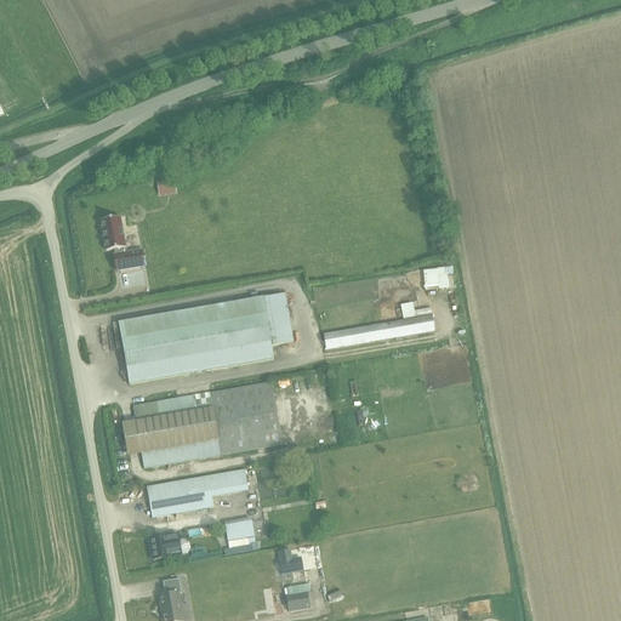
[(174,177),(157,180),(158,188),(175,186),(174,177)]
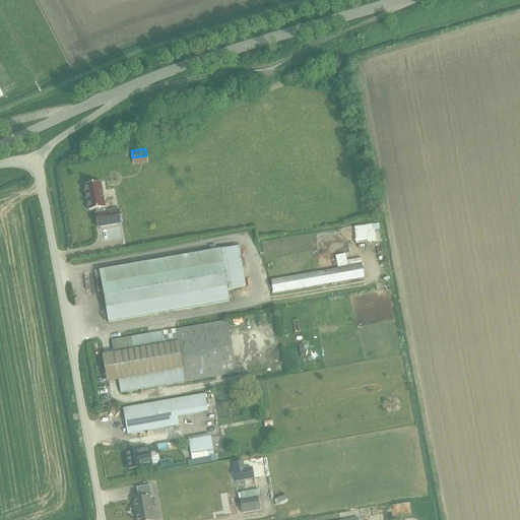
[(101,183),(84,186),(89,211),(96,210),(96,215),(95,215),(99,229),(121,224),(118,211),(106,213),(105,209),(106,208),(101,183)]
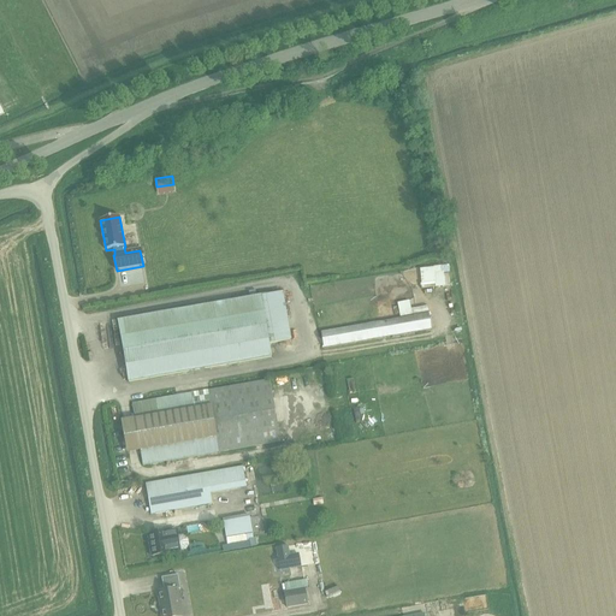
[(448,267),(420,271),(422,290),(450,286),(448,267)]
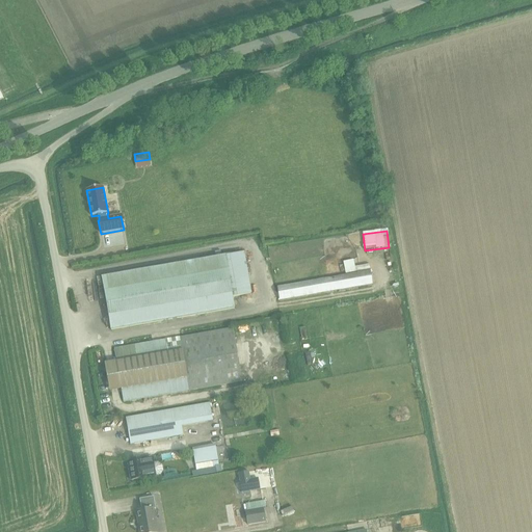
[(224,257),(232,297),(250,294),(243,253),(224,257)]
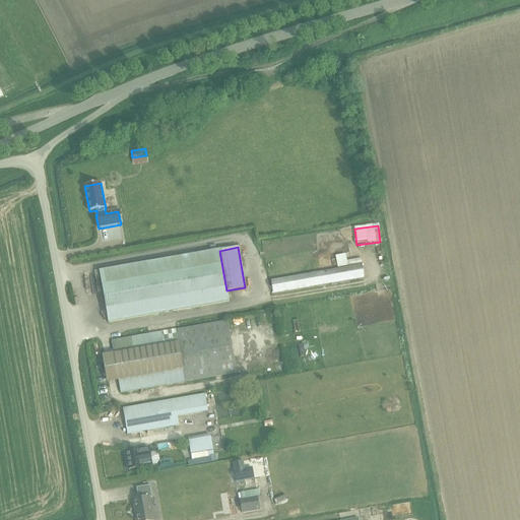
[(229,302),(226,290),(219,251),(219,250),(100,271),(109,323),(229,302)]
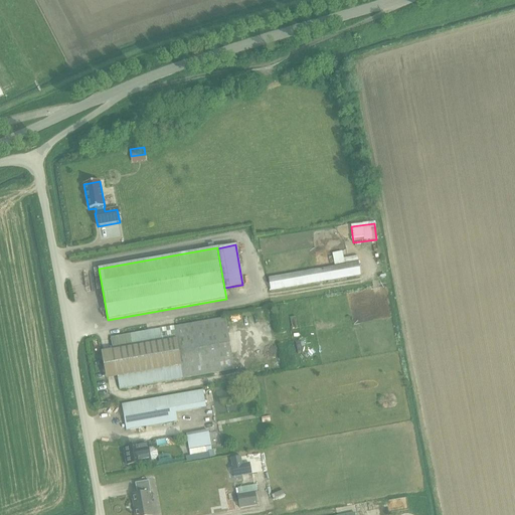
[(271,291),(360,276),(357,263),(269,278),(271,291)]
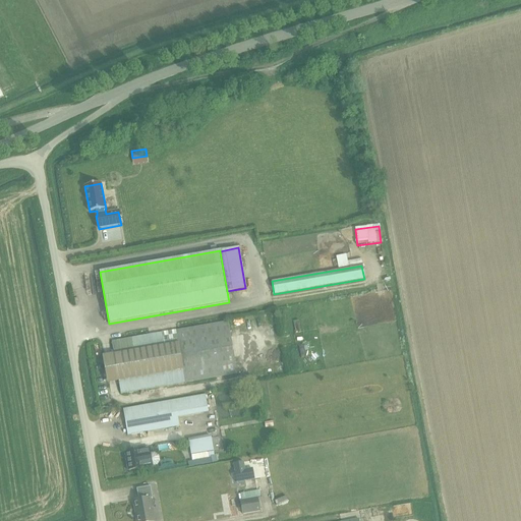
[(228,322),(112,342),(121,394),(237,374),(228,322)]
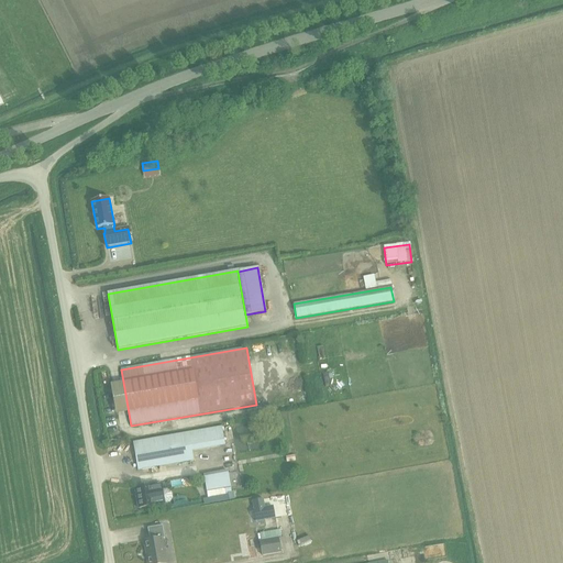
[(214,428),(133,442),(139,471),(145,470),(146,474),(159,472),(159,467),(192,461),(191,452),(217,448),(214,428)]
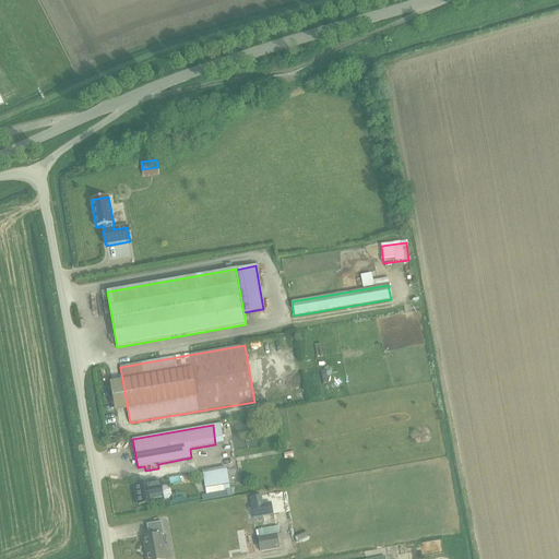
[(206,494),(229,489),(226,470),(203,474),(206,494)]
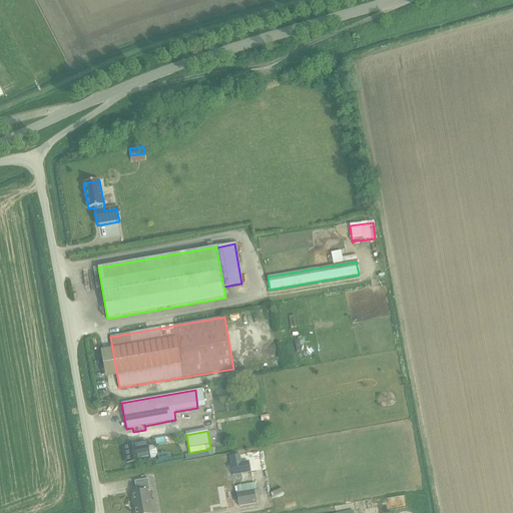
[(144,442),(123,446),(126,463),(142,460),(150,459),(148,448),(145,449),(144,442)]
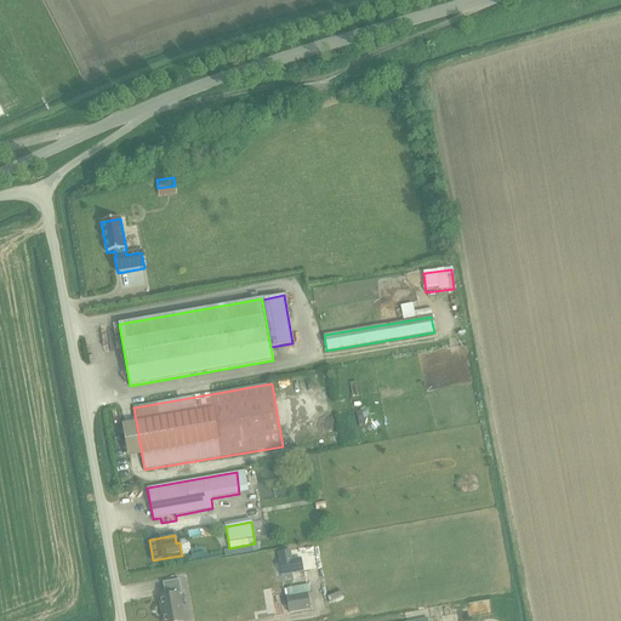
[(303,571),(301,558),(291,560),(289,551),(278,553),(283,575),(303,571)]
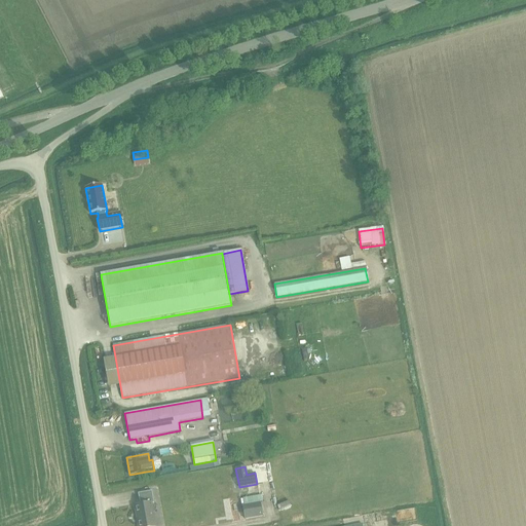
[(140,504),(135,505),(138,525),(155,525),(151,502),(153,502),(151,491),(138,493),(140,504)]
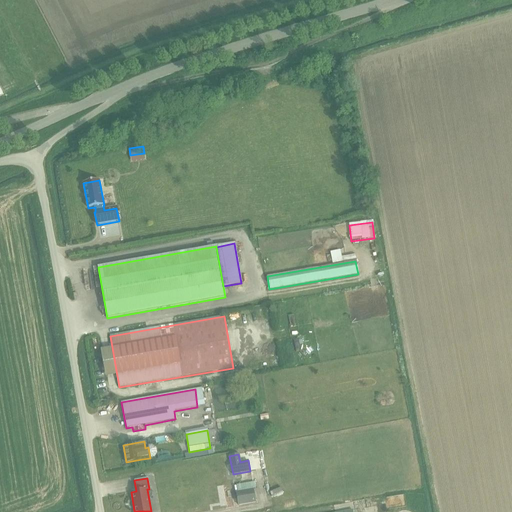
[(182,479),(176,485),(180,489),(186,483),(182,479)]
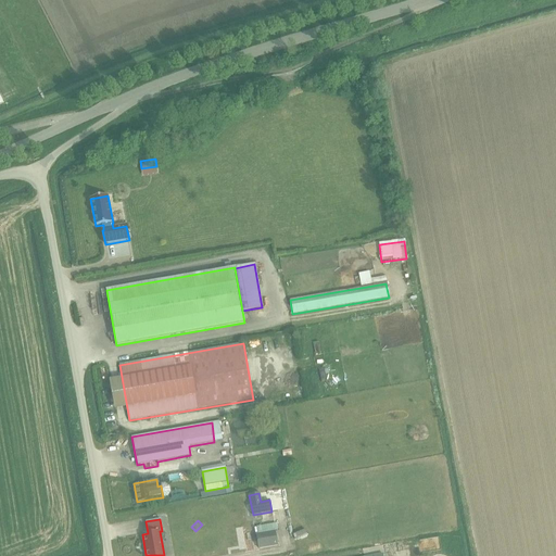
[(241,527),(245,550),(253,548),(250,526),(241,527)]
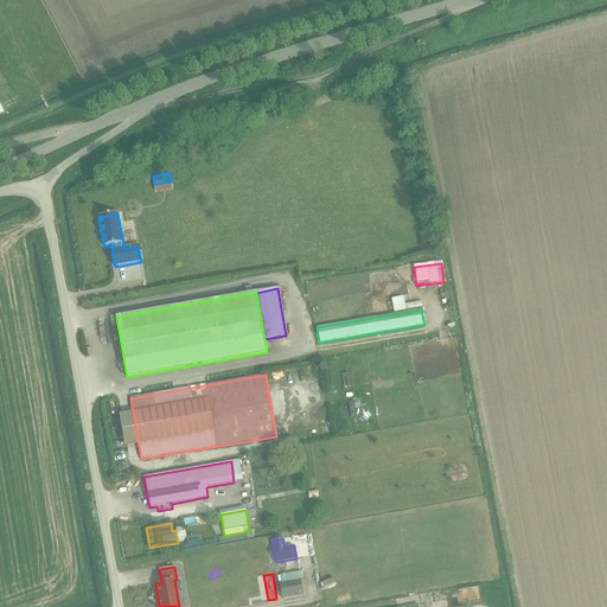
[(300,581),(280,583),(282,600),(302,596),(300,581)]
